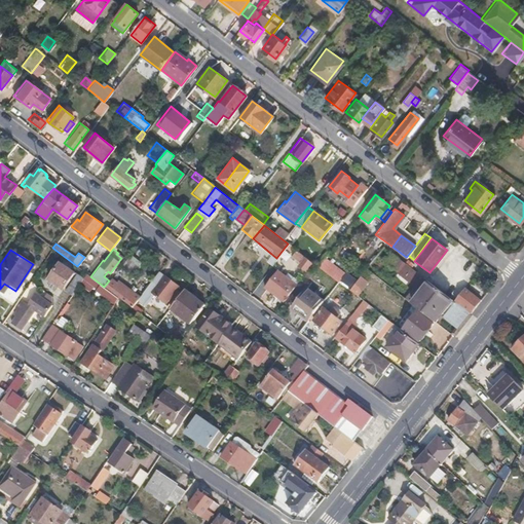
[(306,270),(312,262),(296,250),(292,255),(300,261),(298,264),(306,270)]
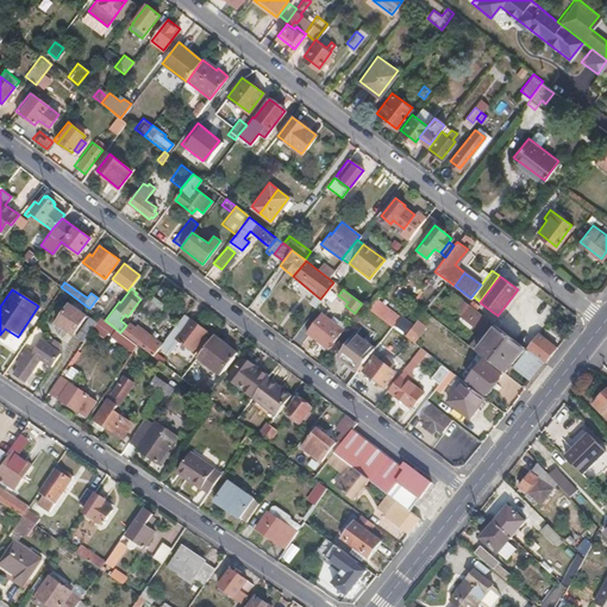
[(525,349),(452,292),(445,302),(461,315),(458,318),(469,326),(471,324),(480,331),(468,345),(504,373),(509,364),(529,380),(543,362),(525,349)]
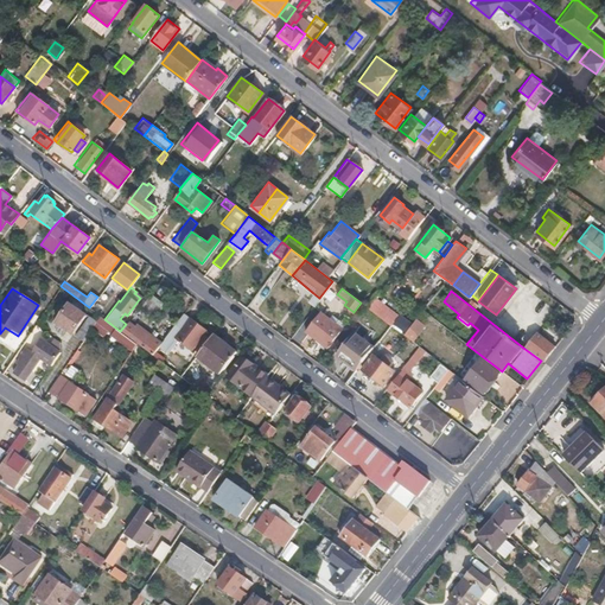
[(150,294),(141,306),(153,316),(163,304),(150,294)]
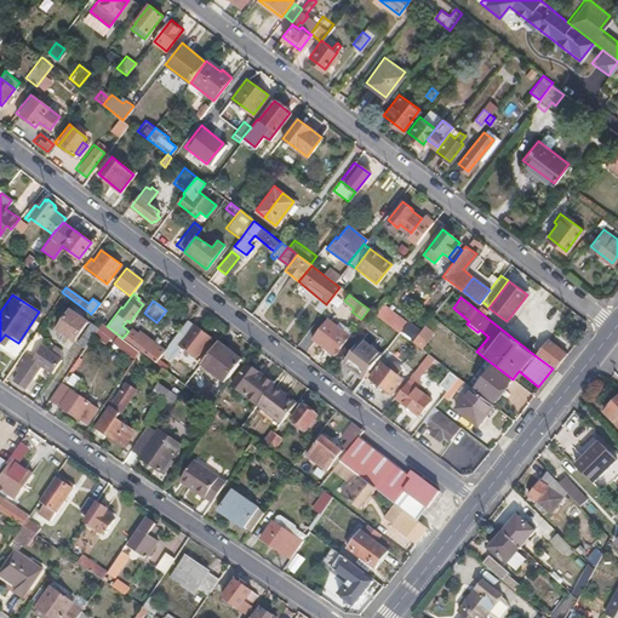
[(396,332),(399,333),(406,322),(395,314),(393,318),(379,307),(375,314),(396,332)]
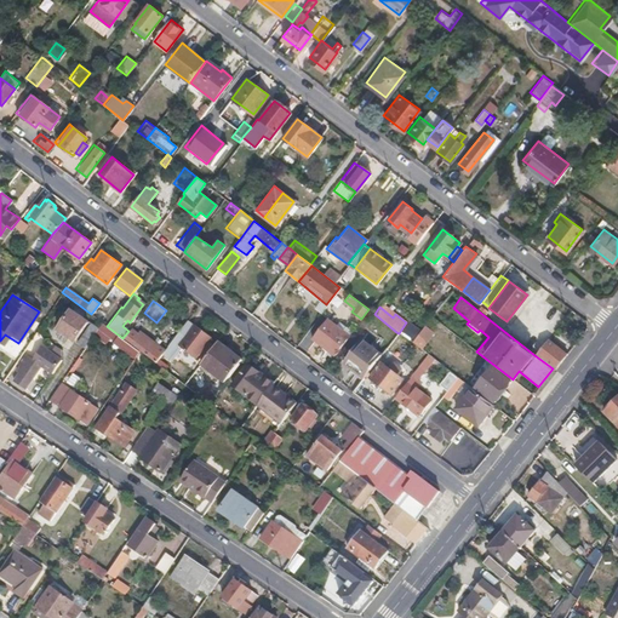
[(73,339),(86,321),(70,310),(57,328),(73,339)]
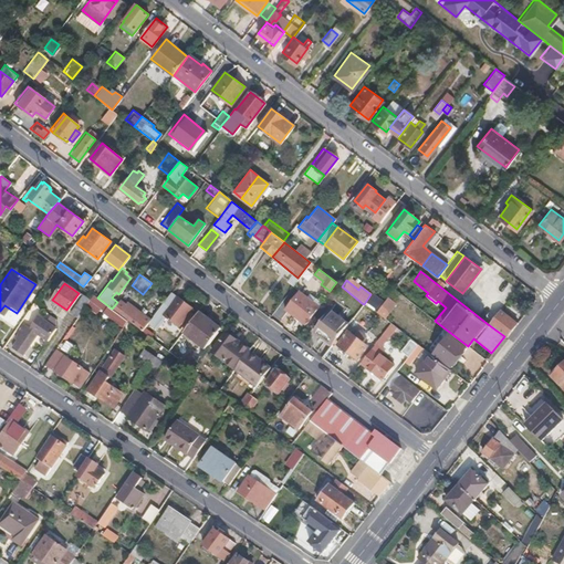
[(284,307),(305,323),(319,306),(298,290),(284,307)]
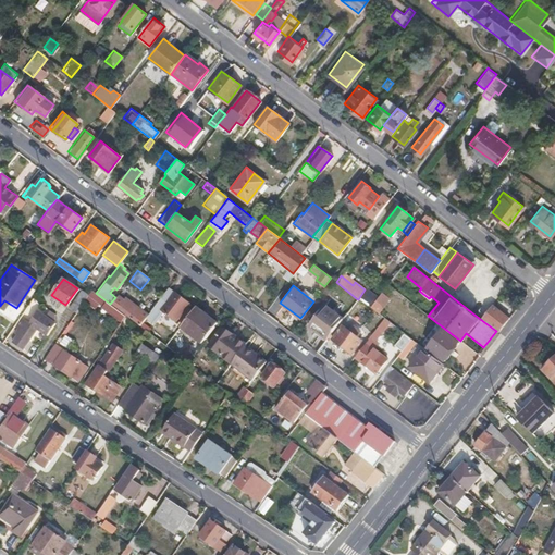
[(96,293),(91,290),(87,295),(95,300),(121,320),(124,315),(110,304),(96,293)]
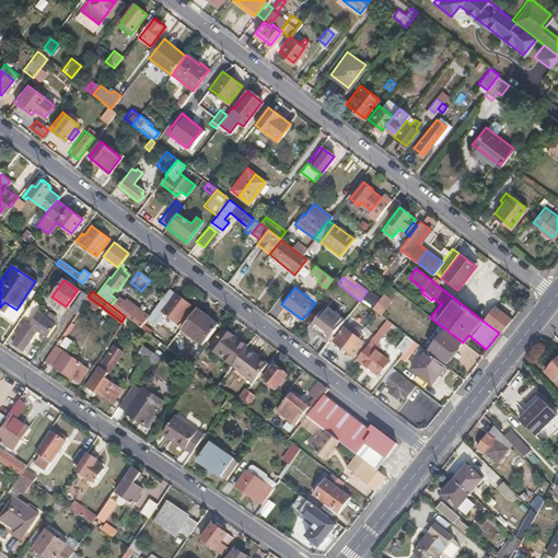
[(83,303),(88,297),(81,292),(69,309),(76,314),(83,303)]
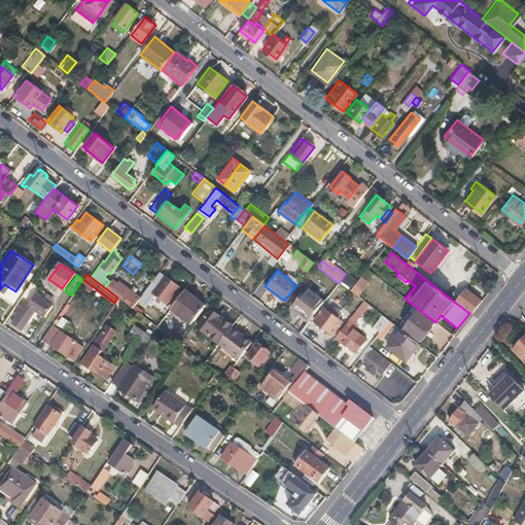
[(159,282),(154,278),(140,296),(137,300),(145,306),(150,300),(151,300),(155,294),(165,303),(168,299),(171,301),(177,292),(174,290),(177,286),(164,276),(159,282)]
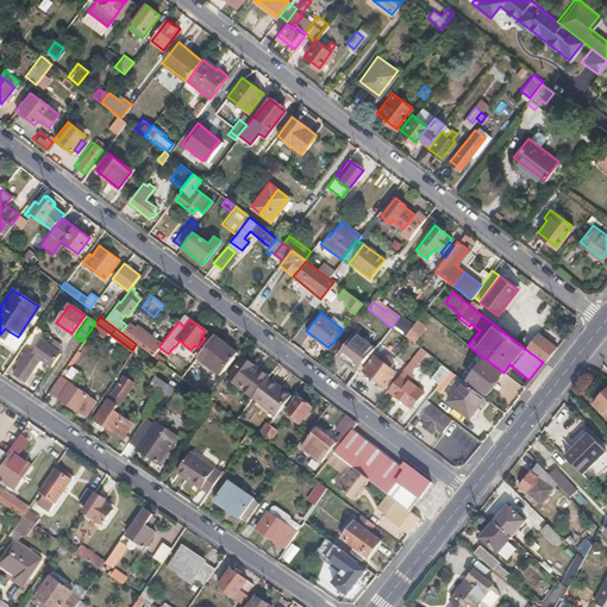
[(126,325),(120,332),(136,344),(151,356),(158,346),(162,343),(137,324),(135,326),(129,321),(126,325)]
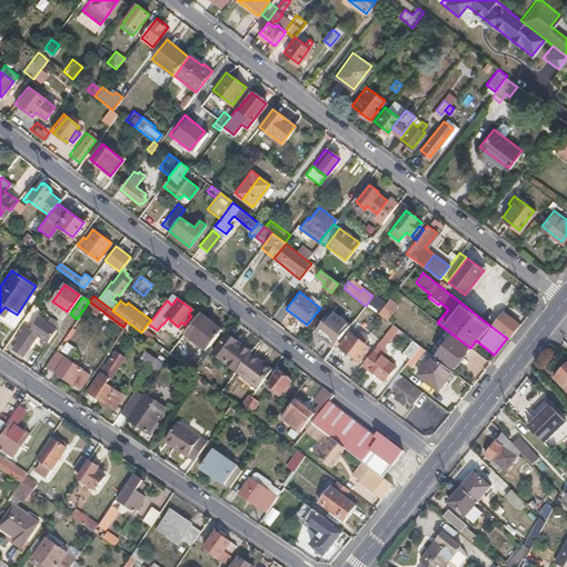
[(97,307),(89,301),(85,308),(92,314),(97,307)]
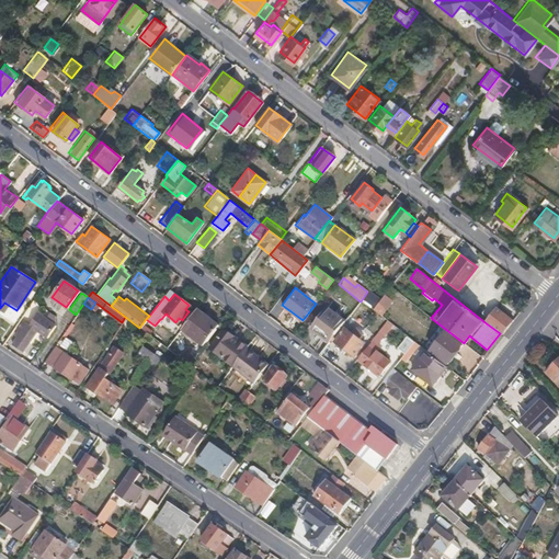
[(383,305),(377,301),(372,309),(376,314),(383,305)]
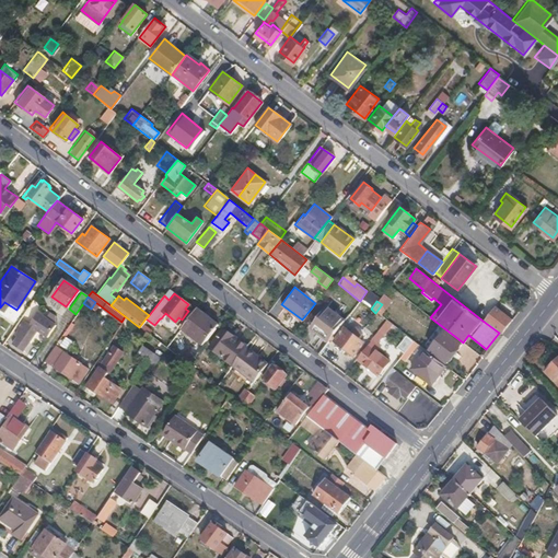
[(327,340),(343,320),(325,305),(309,327),(327,340)]
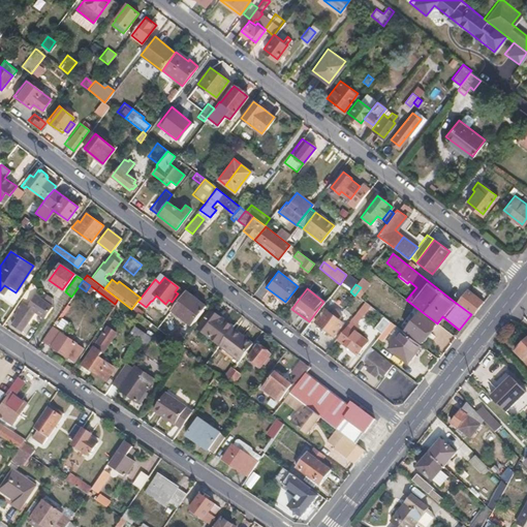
[(471,314),(482,300),(467,288),(456,303),(471,314)]
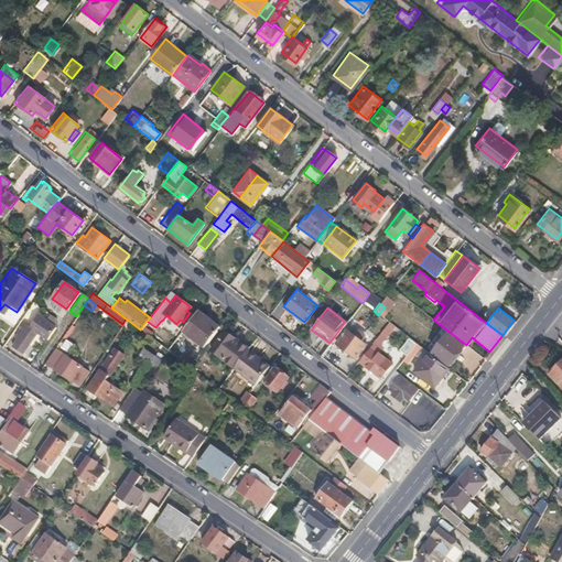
[(203,346),(218,326),(208,319),(206,320),(196,311),(182,330),(203,346)]
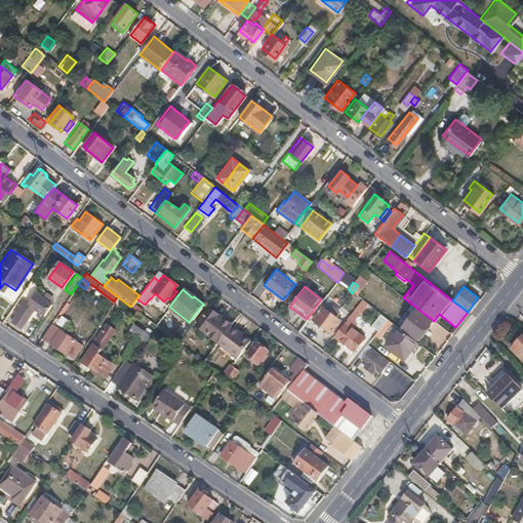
[(32,310),(42,316),(50,305),(33,293),(27,304),(21,299),(18,303),(21,304),(13,314),(15,315),(11,321),(21,327),(32,310)]
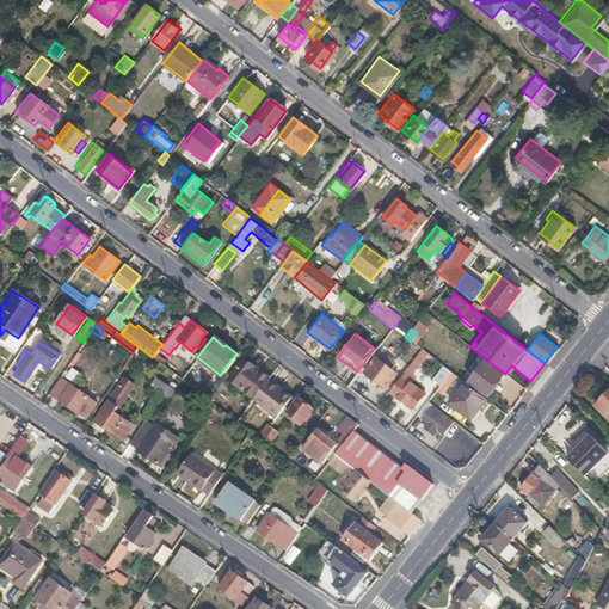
[(425,352),(419,349),(405,369),(403,371),(404,373),(389,391),(392,393),(389,397),(404,408),(406,405),(411,408),(423,393),(408,382),(413,376),(410,374),(425,352)]
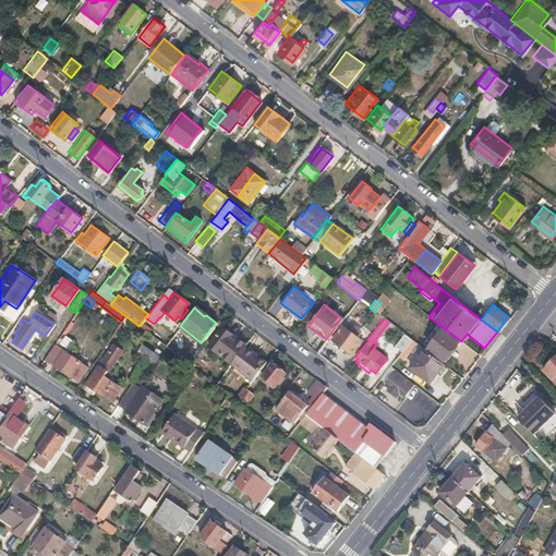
[(231,363),(244,346),(245,345),(221,326),(207,346),(231,363)]
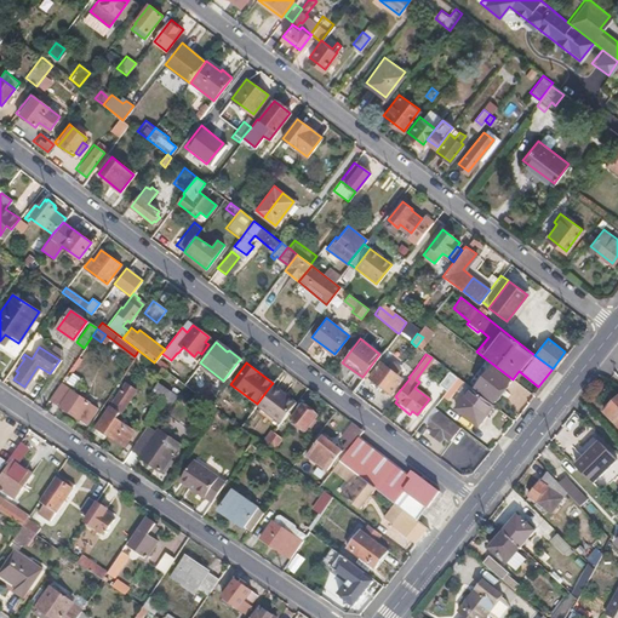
[(390,393),(401,378),(381,362),(370,377),(390,393)]
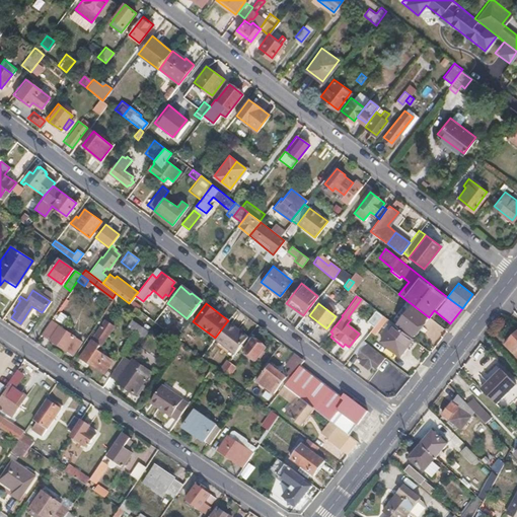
[(397,323),(413,336),(425,319),(410,307),(397,323)]
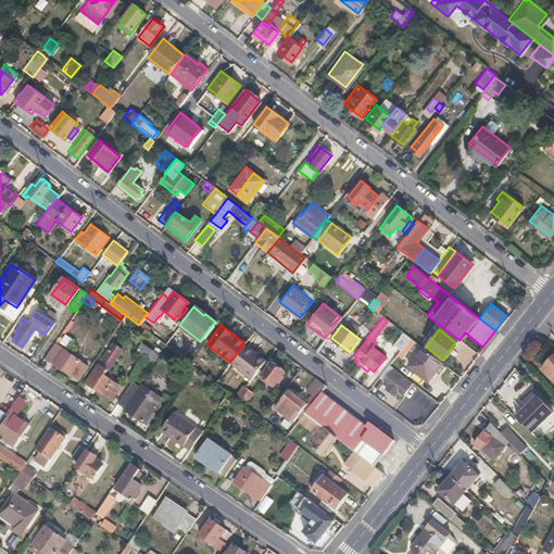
[(400,351),(408,338),(403,334),(393,345),(400,351)]
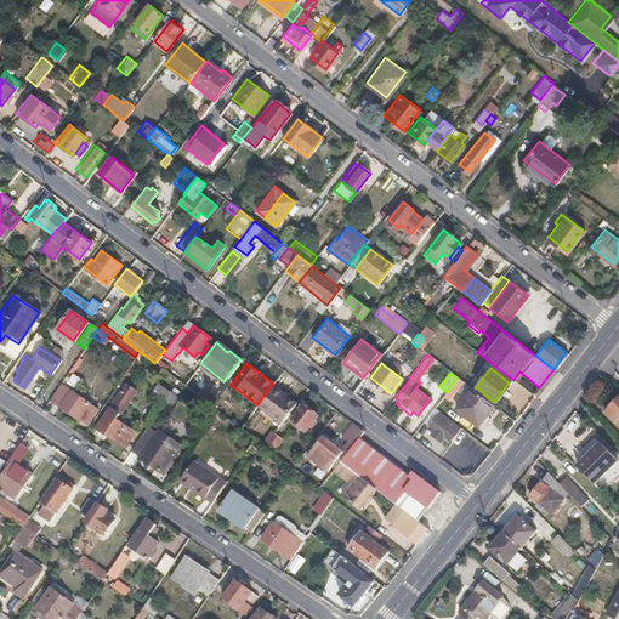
[(183,385),(208,403),(216,392),(206,385),(202,390),(192,382),(193,380),(189,376),(183,385)]
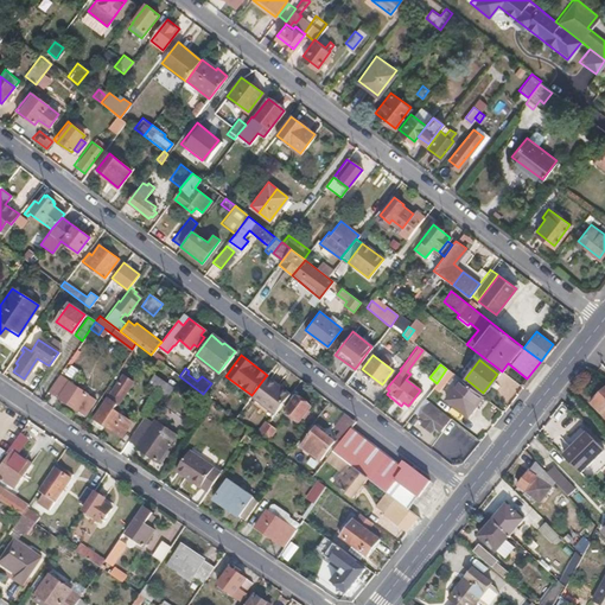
[(59,374),(49,389),(51,392),(50,393),(75,409),(76,408),(84,414),(95,400),(87,395),(87,394),(59,374)]
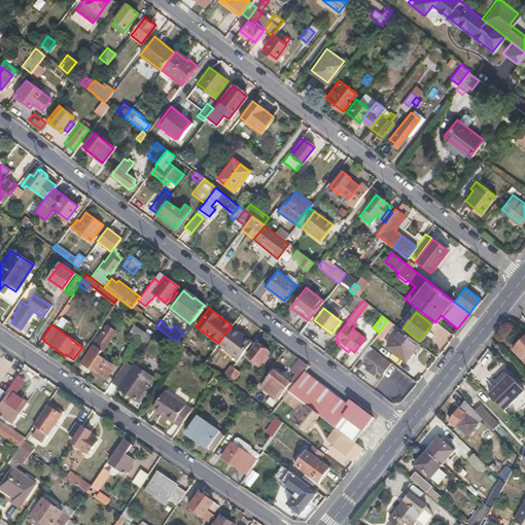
[(106,325),(93,345),(101,350),(114,331),(106,325)]
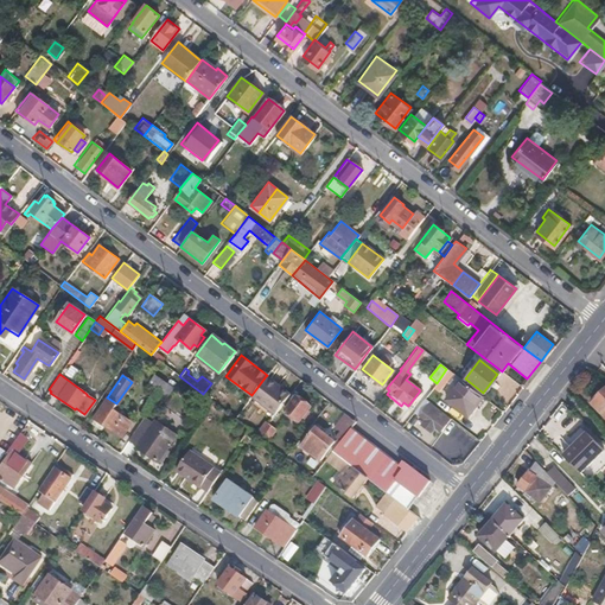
[(160,392),(166,383),(153,375),(147,382),(160,392)]
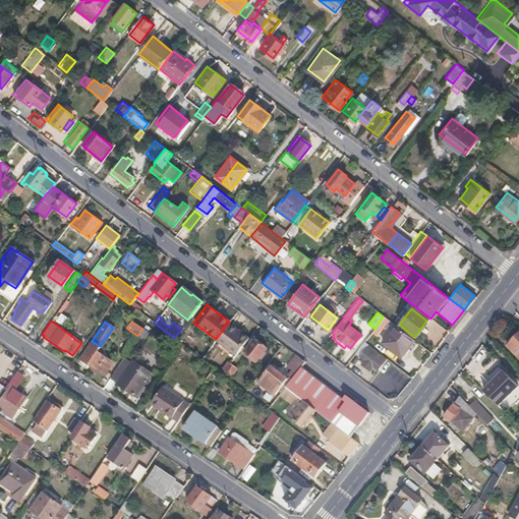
[(235,354),(247,337),(228,323),(216,339),(215,340),(235,354)]
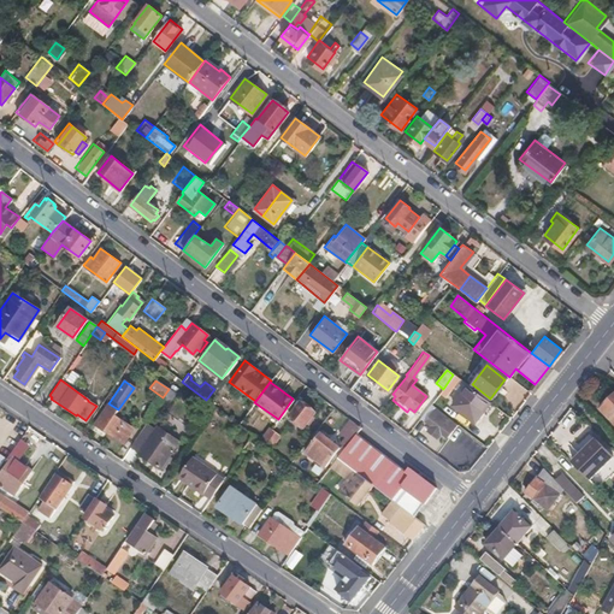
[(473,423),(489,402),(466,384),(450,405),(473,423)]
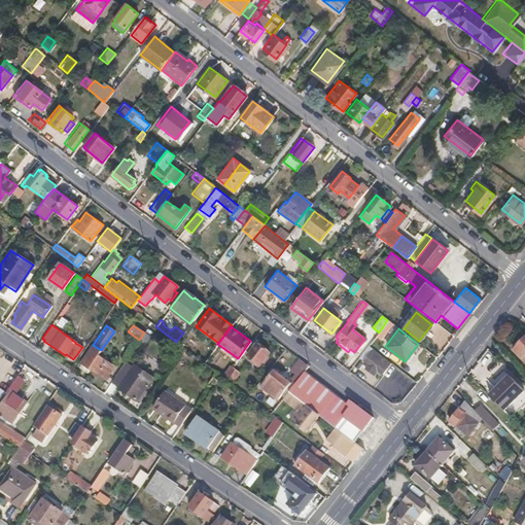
[(149,337),(144,333),(139,340),(145,344),(149,337)]
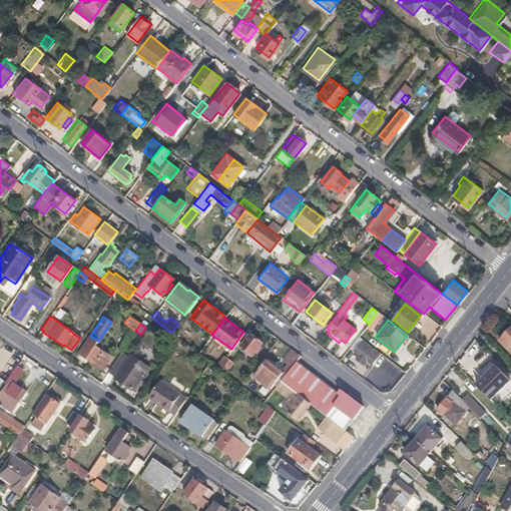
[(510,353),(510,326),(497,340),(510,353)]
